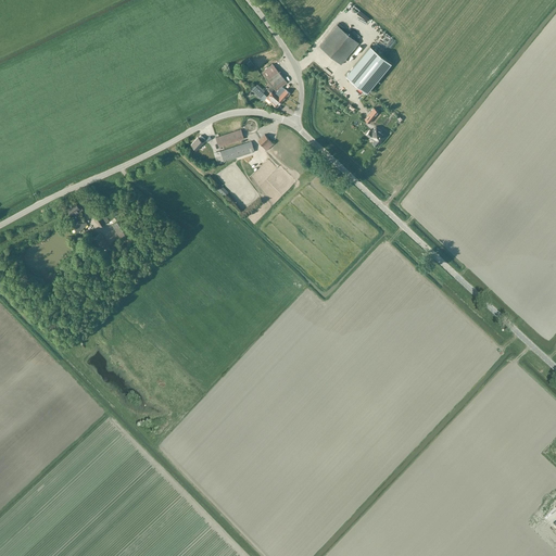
[(341,63),(359,41),(338,24),(319,46),(341,63)]
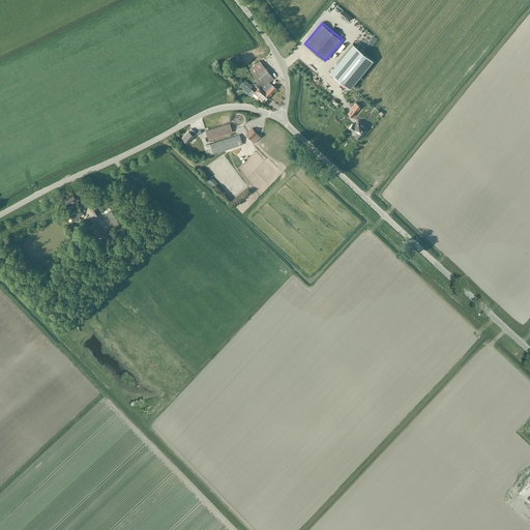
[(373,60),(353,43),(329,71),(350,88),(373,60)]
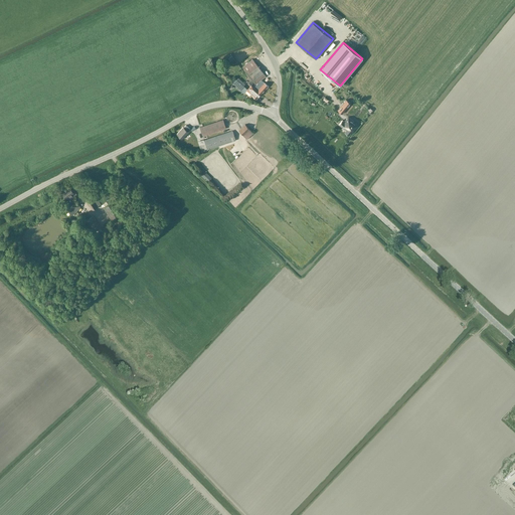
[(242,66),(255,83),(262,78),(266,75),(252,58),(242,66)]
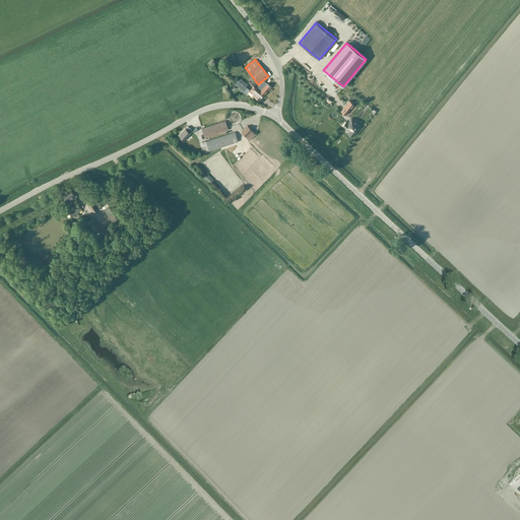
[(267,83),(264,79),(258,84),(256,87),(259,90),(260,90),(264,94),(271,86),(267,83)]
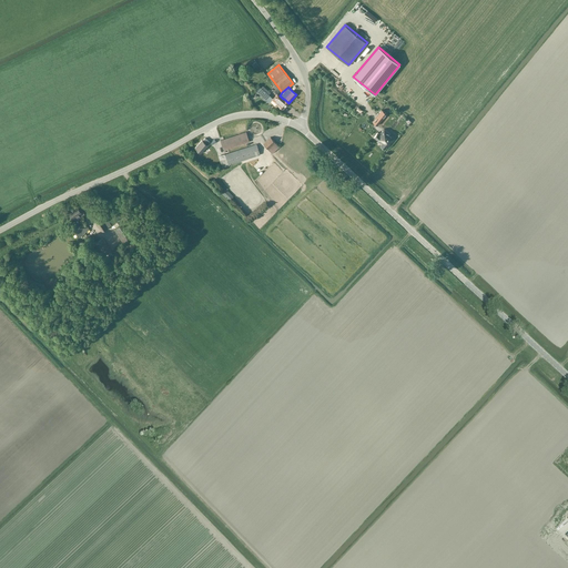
[(276,94),(273,98),(262,88),(257,92),(269,102),(272,99),(274,101),(283,109),(288,103),(284,99),(283,99),(280,95),(277,93),(276,94)]
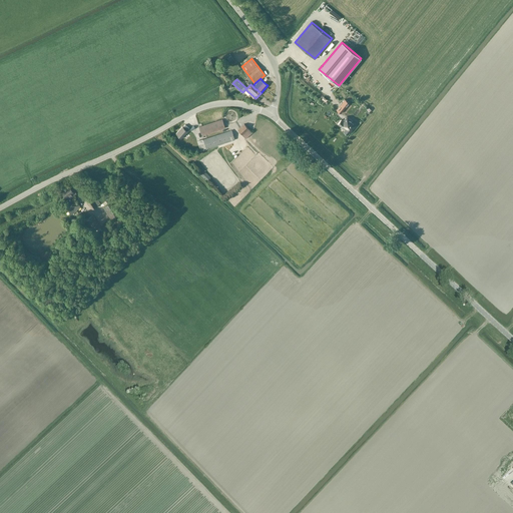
[(323,90),(321,92),(328,98),(330,95),(323,90)]
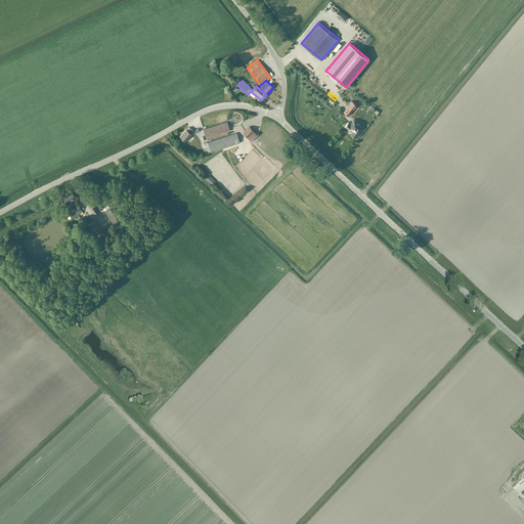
[(356,105),(352,101),(343,112),(348,116),(356,105)]
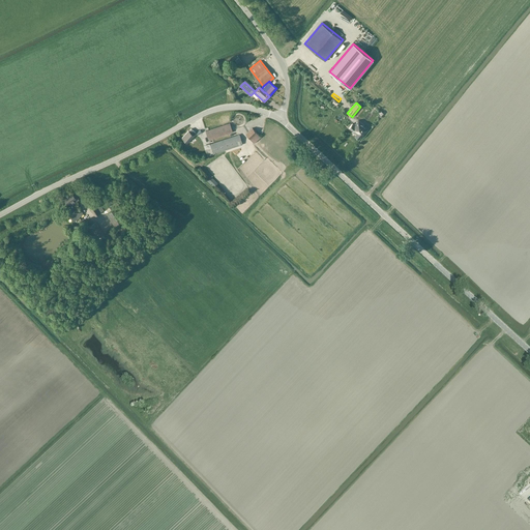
[(359,139),(361,136),(362,137),(367,130),(362,126),(364,125),(358,120),(354,125),(352,124),(352,123),(349,128),(356,134),(355,136),(358,139),(359,139)]
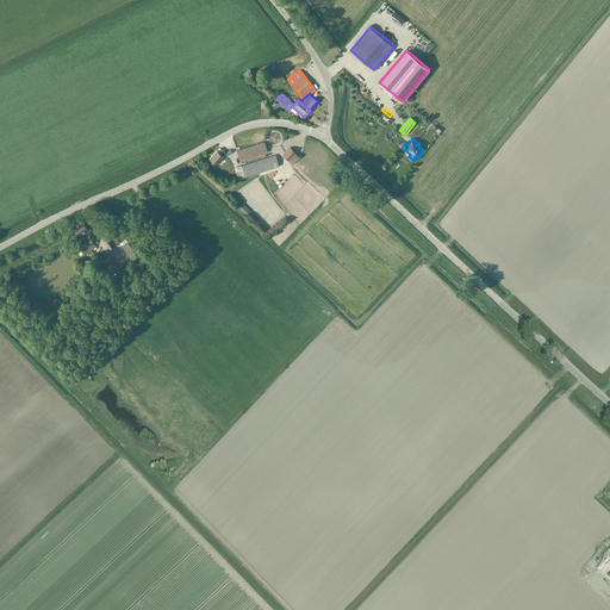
[(241,162),(268,153),(265,142),(237,151),(241,162)]
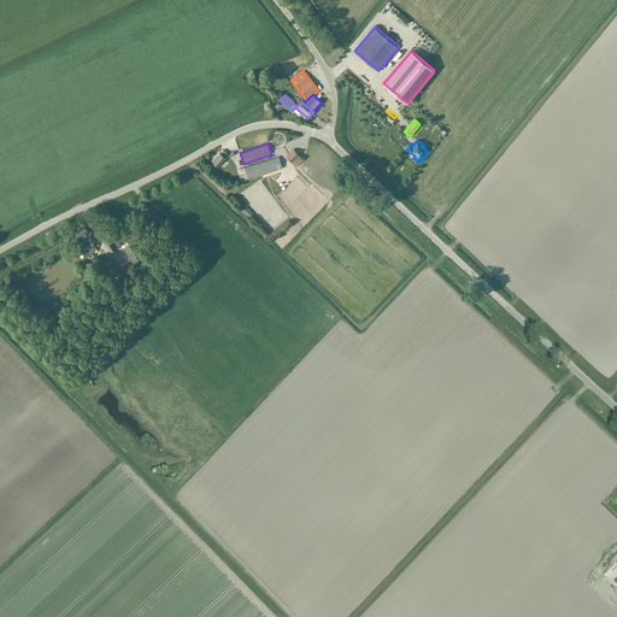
[(297,166),(304,160),(294,150),(287,157),(297,166)]
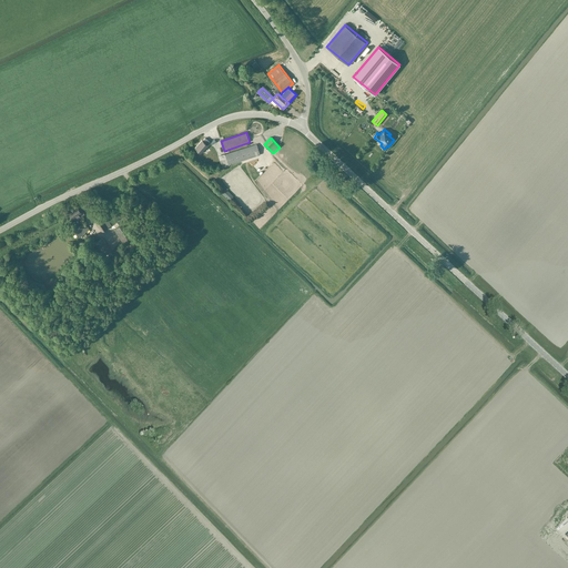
[(208,145),(210,142),(205,139),(203,141),(202,140),(195,148),(202,153),(209,146),(208,145)]
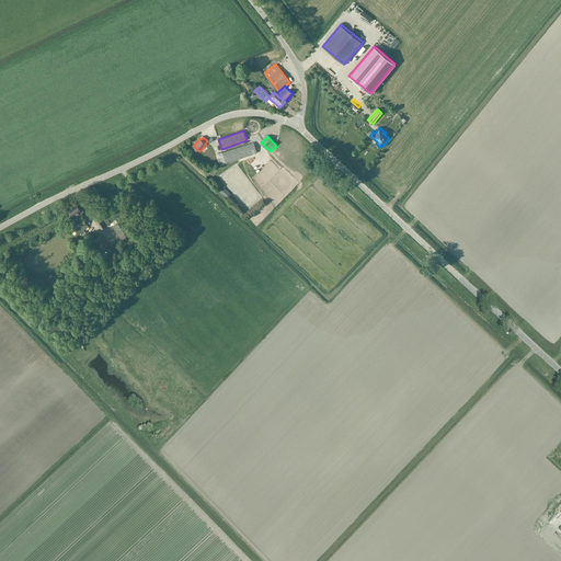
[(227,163),(258,153),(253,142),(222,153),(227,163)]
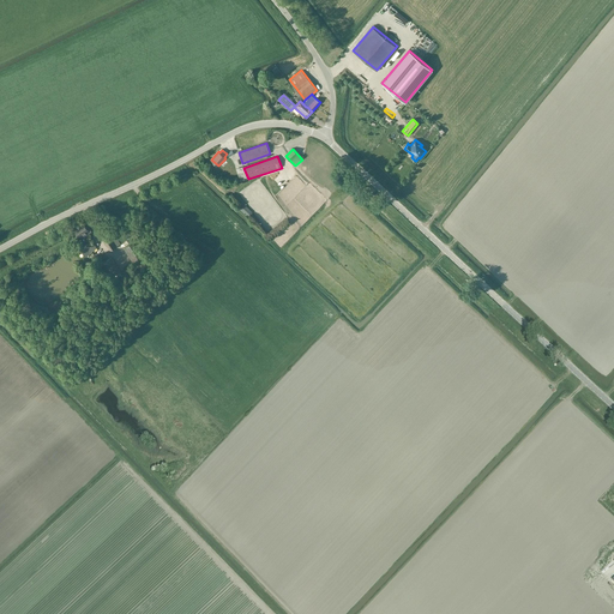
[(247,178),(244,167),(236,169),(240,180),(247,178)]
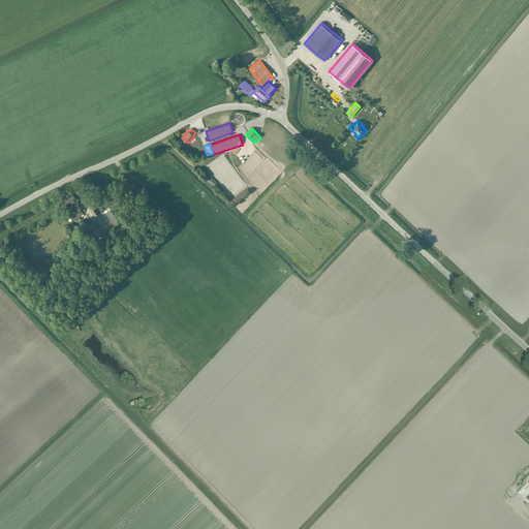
[(206,180),(214,187),(217,183),(210,176),(206,180)]
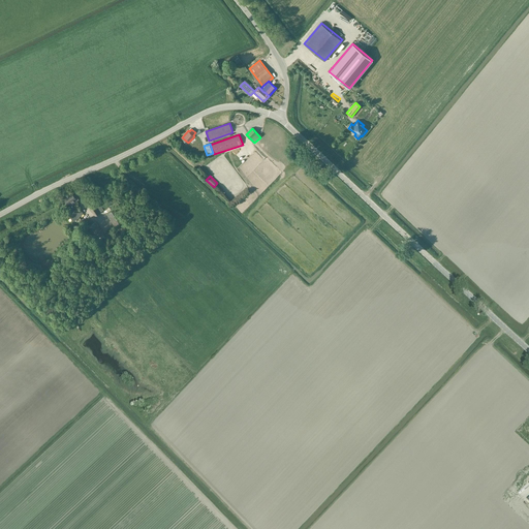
[(75,203),(80,199),(75,195),(74,196),(71,192),(63,197),(68,205),(74,200),(75,203)]
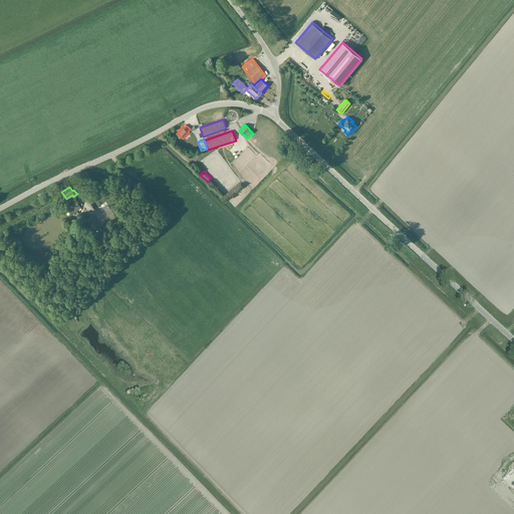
[(93,209),(101,204),(93,193),(85,198),(93,209)]
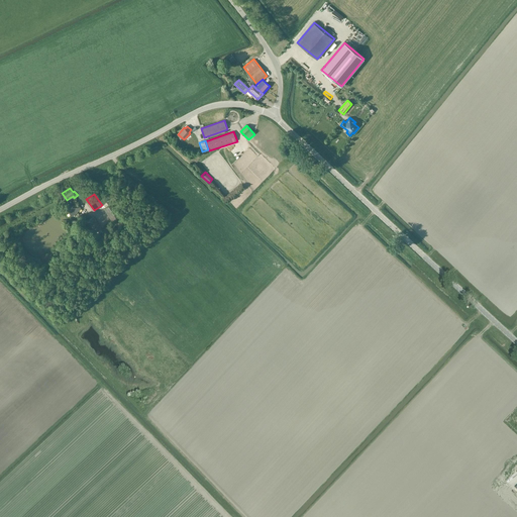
[(73,216),(81,208),(78,202),(68,208),(73,216)]
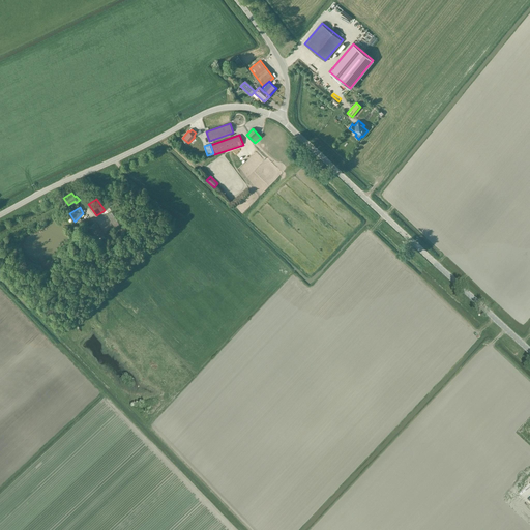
[(121,236),(130,230),(116,208),(107,214),(121,236)]
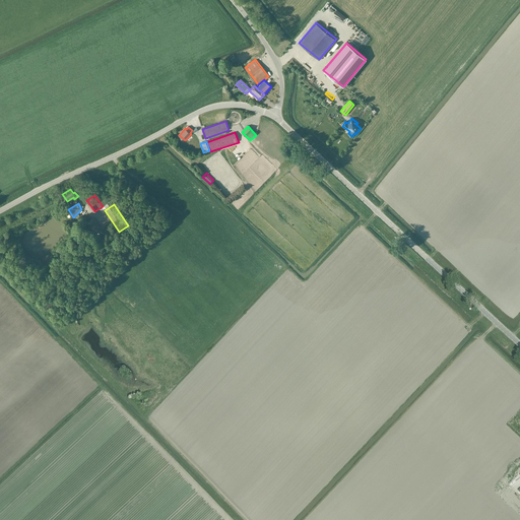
[(96,236),(104,232),(94,217),(87,222),(96,236)]
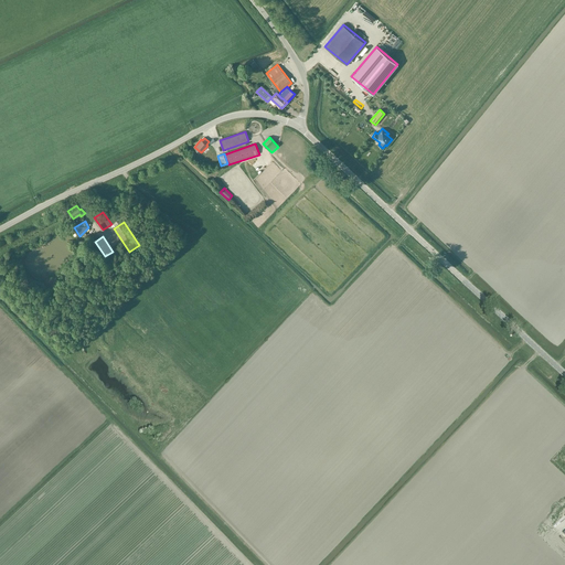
[(125,260),(119,255),(114,259),(117,264),(113,267),(115,269),(125,260)]
